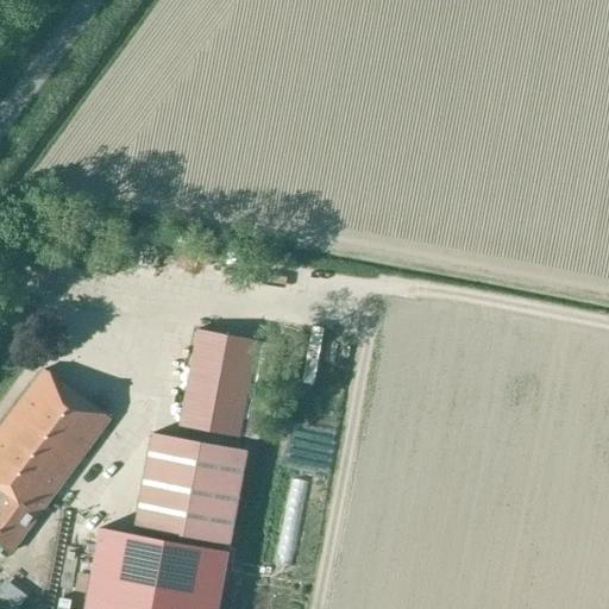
[(177,427),(238,439),(257,343),(196,330),(177,427)]
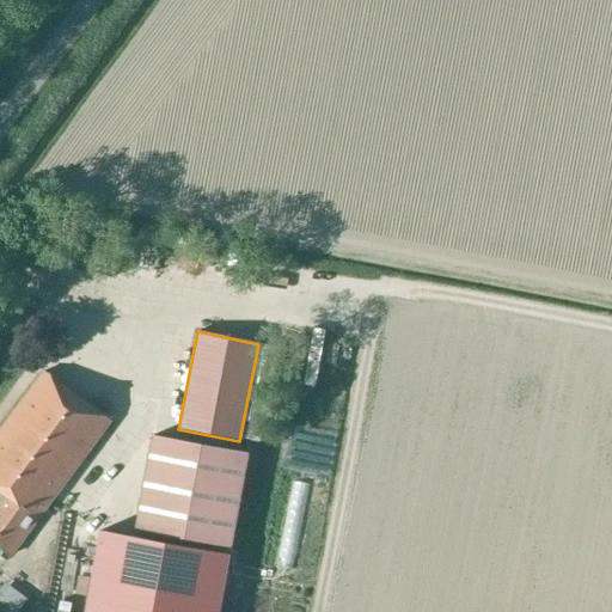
[(111,421),(75,395),(46,372),(0,432),(0,495),(4,499),(0,503),(0,551),(8,558),(111,421)]
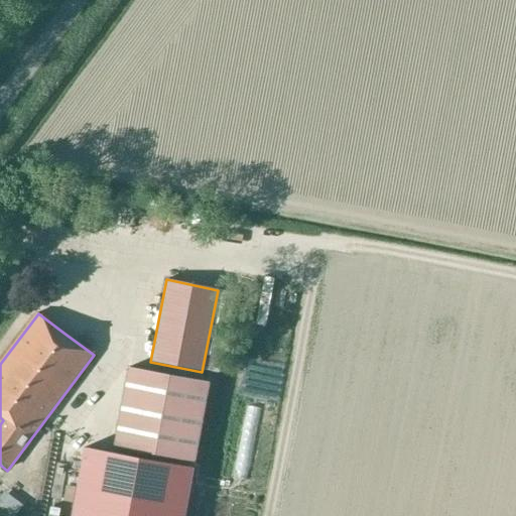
[(209,382),(129,367),(114,446),(194,462),(209,382)]
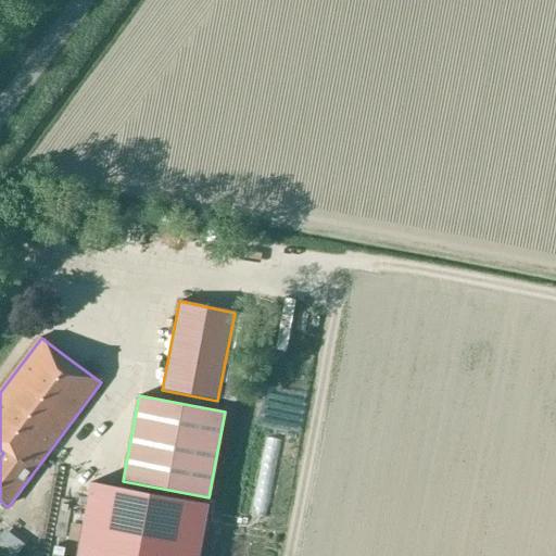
[(219,555),(229,506),(122,487),(108,555),(219,555)]
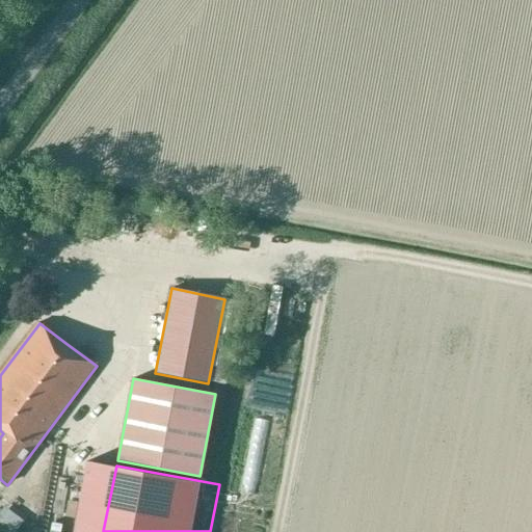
[(17,516),(7,529),(10,531),(17,531),(24,523),(17,516)]
